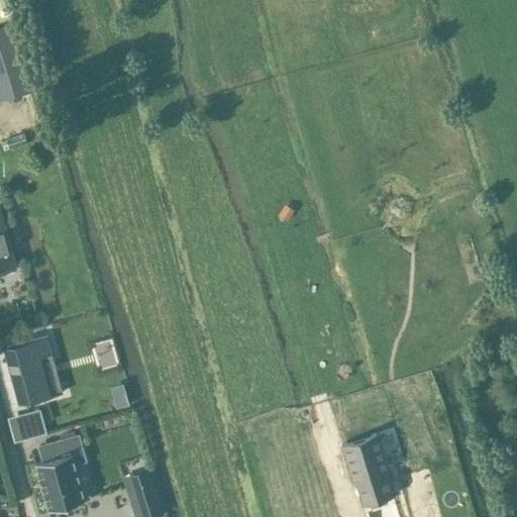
[(18,21),(0,26),(0,99),(38,88),(18,21)]
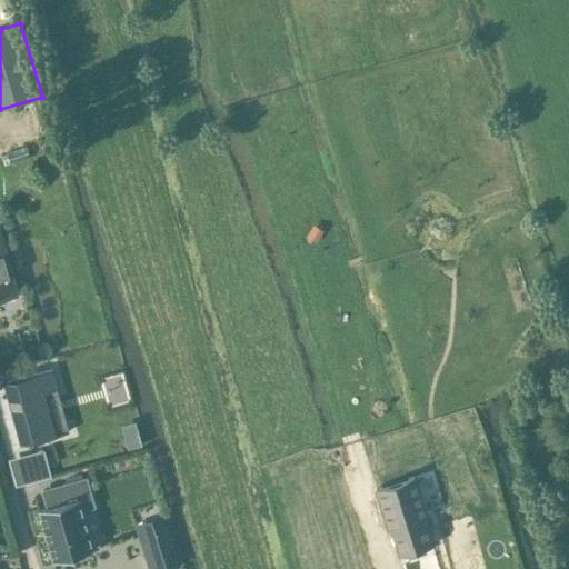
[(27,177),(20,187),(31,195),(37,183),(27,177)]
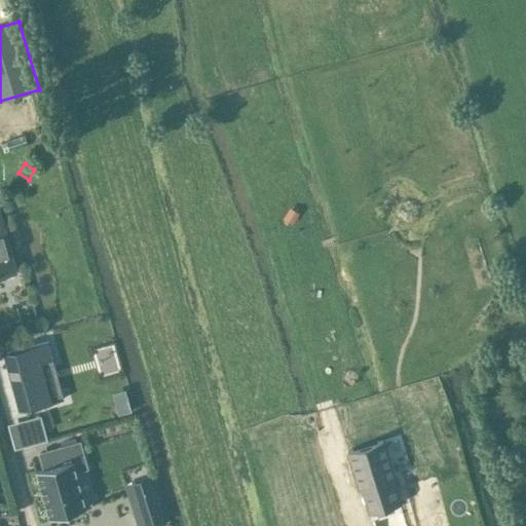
[(0,222),(0,274),(15,271),(2,222),(0,222)]
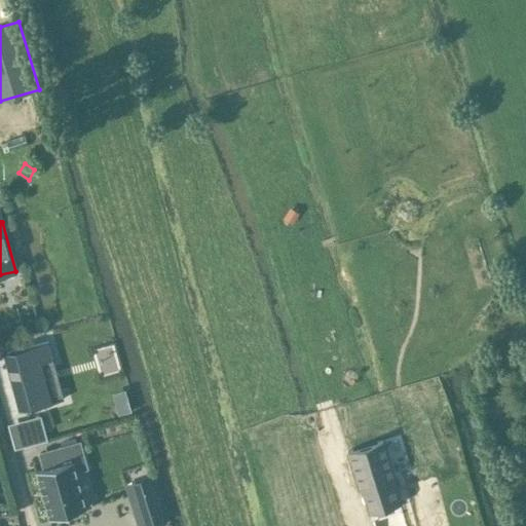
[(46,341),(3,353),(8,370),(10,369),(12,377),(10,378),(20,411),(49,403),(38,363),(51,359),(46,341)]
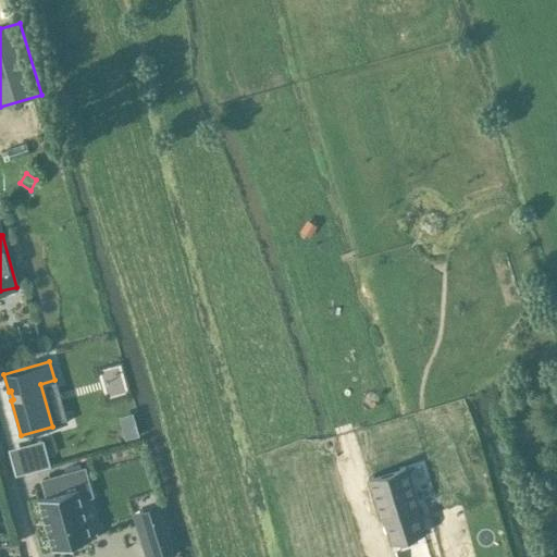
[(138,435),(132,411),(118,415),(124,438),(138,435)]
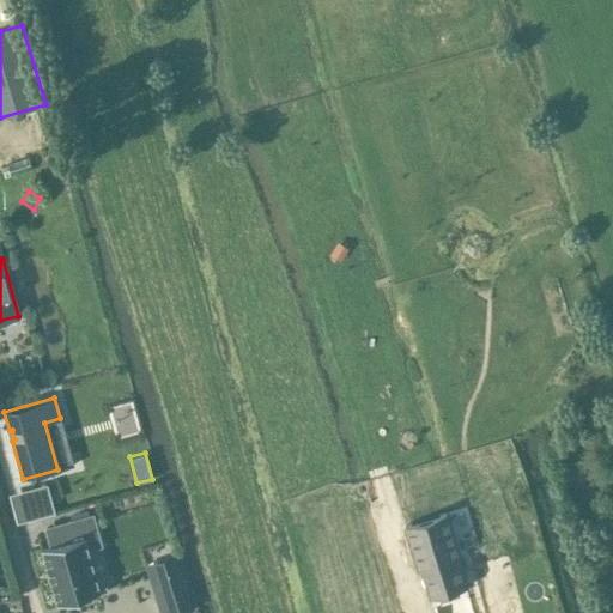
[(47,484),(32,487),(41,516),(55,513),(47,484)]
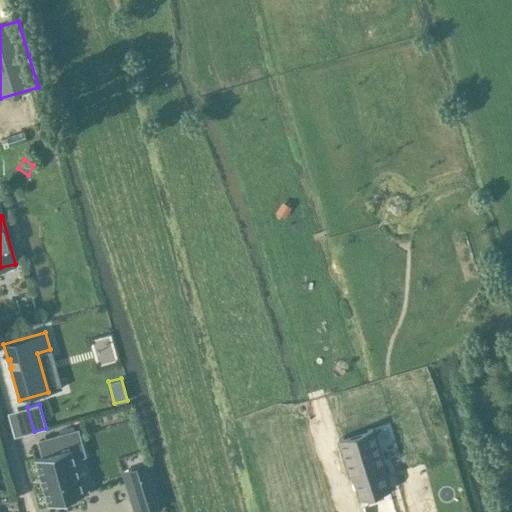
[(43,457),(36,459),(48,505),(58,502),(59,507),(75,502),(74,497),(82,495),(72,459),(84,455),(77,429),(38,440),(43,457)]
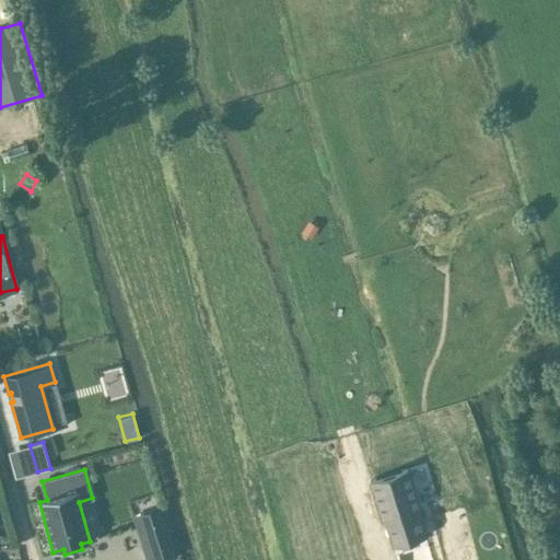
[(407,470),(370,481),(382,520),(385,520),(393,545),(424,535),(417,510),(419,509),(407,470)]
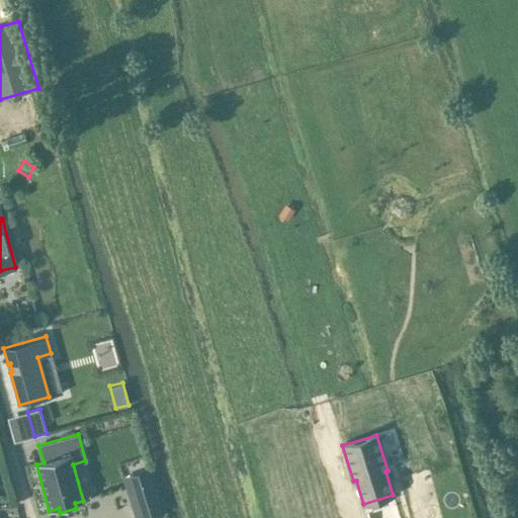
[(142,505),(132,508),(135,517),(160,517),(161,517),(152,489),(138,494),(142,505)]
